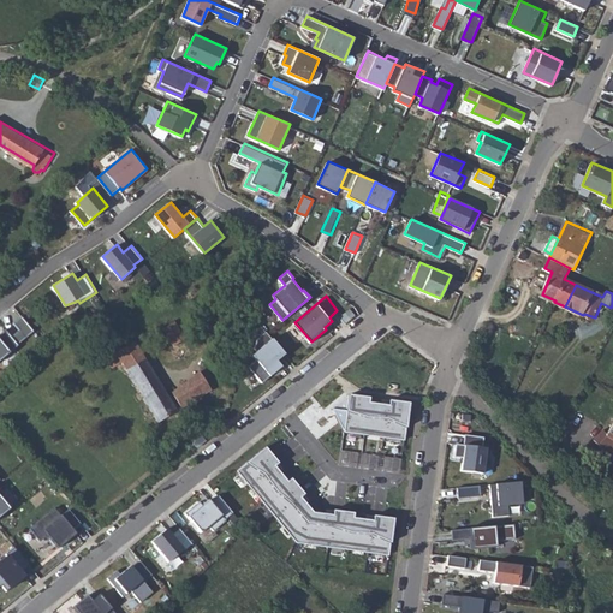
[(0,333),(0,359),(35,329),(23,315),(15,321),(21,328),(12,335),(6,328),(0,333)]
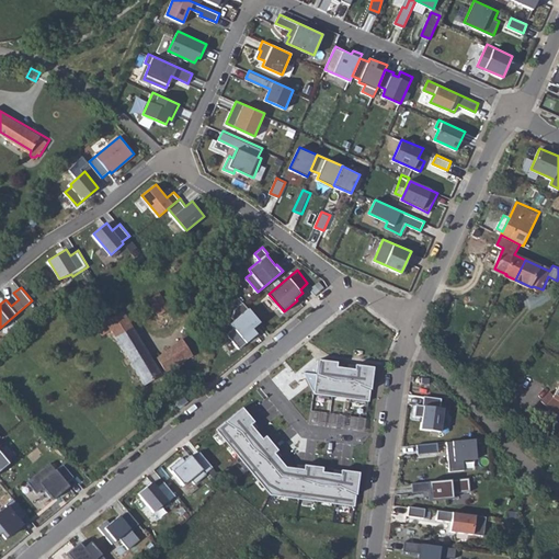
[(160,291),(148,298),(159,316),(171,307),(160,291)]
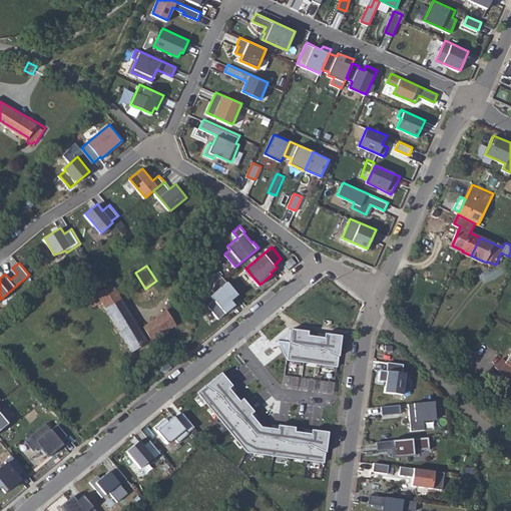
[(237,294),(221,275),(214,281),(212,290),(214,292),(210,295),(214,299),(207,305),(219,318),(235,305),(231,300),(237,294)]
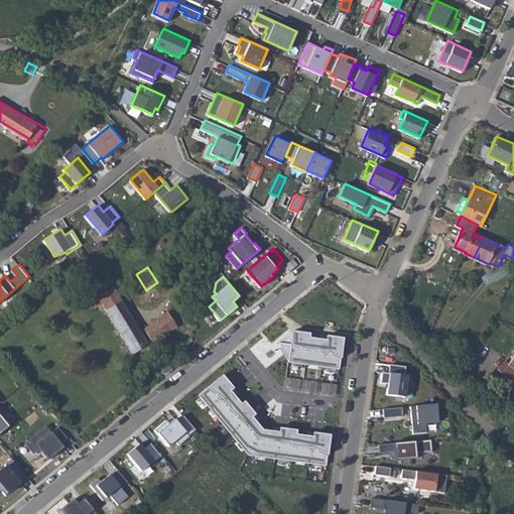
[(98,293),(90,298),(95,307),(103,303),(134,353),(149,343),(114,283),(98,293)]
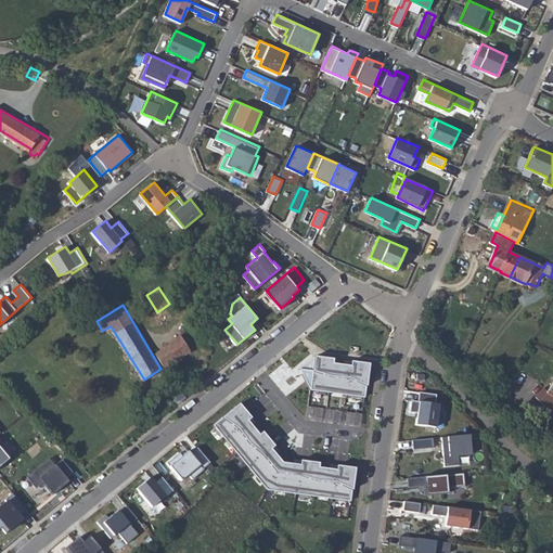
[(182,334),(170,343),(179,357),(191,349),(182,334)]
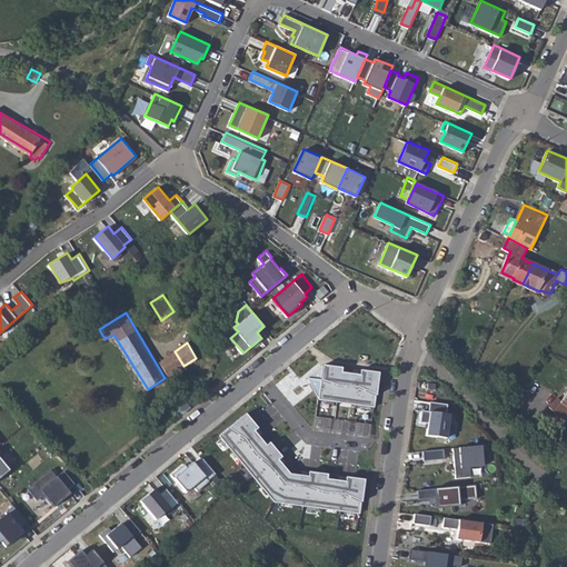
[(175,351),(160,361),(168,376),(183,366),(175,351)]
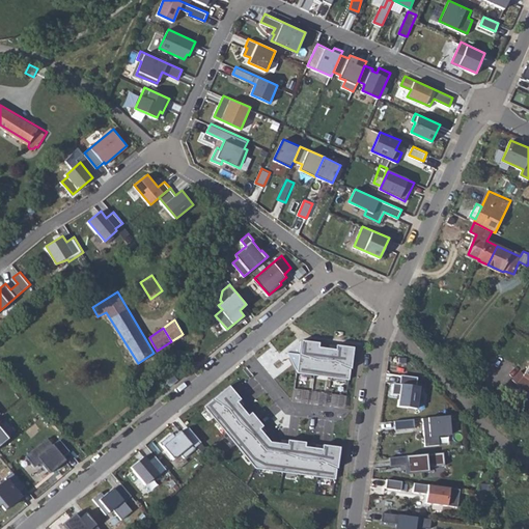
[(298,372),(352,380),(355,347),(302,341),(287,352),(298,372)]
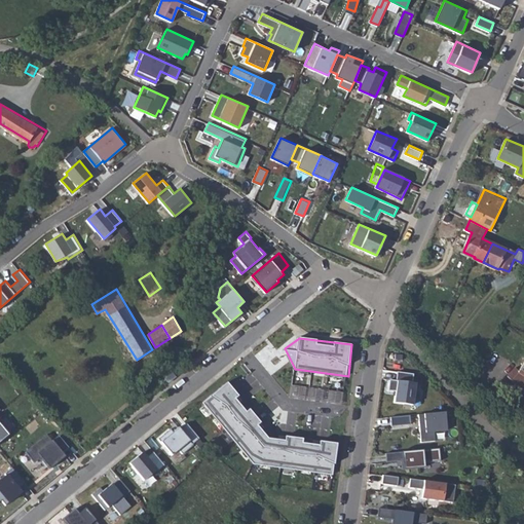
[(391,379),(389,389),(398,391),(396,403),(413,406),(417,384),(414,383),(416,374),(400,372),(398,380),(391,379)]
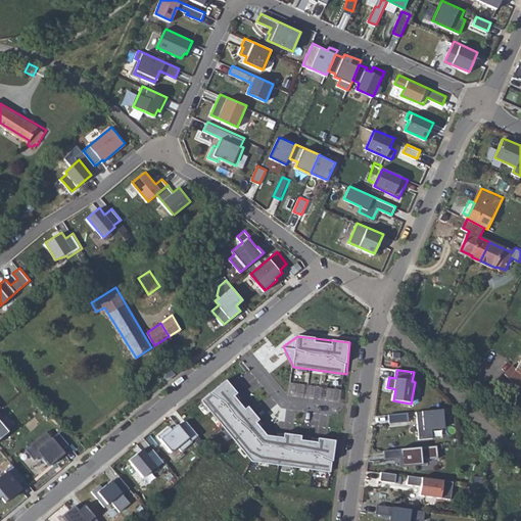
[(332,472),(335,439),(269,432),(226,380),(203,398),(253,462),(332,472)]
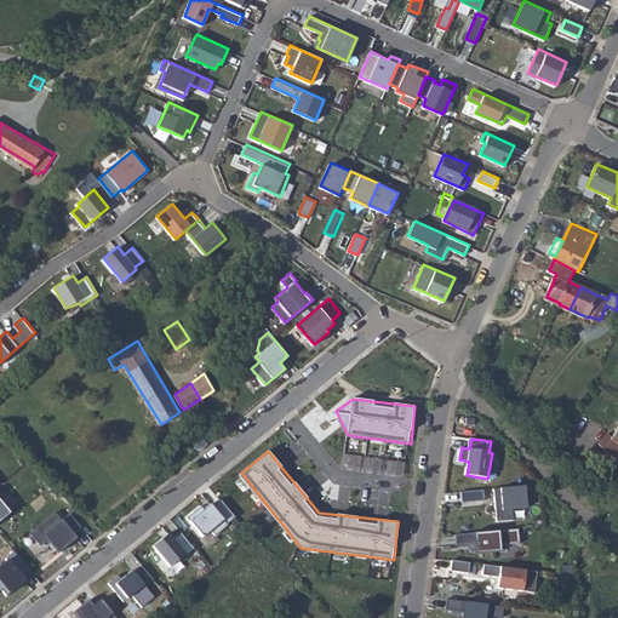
[(525,484),(501,486),(503,508),(527,507),(525,484)]
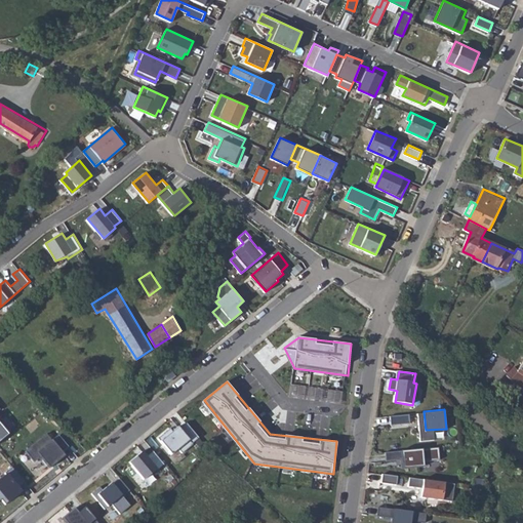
[(411,412),(392,414),(393,424),(412,421),(411,412)]
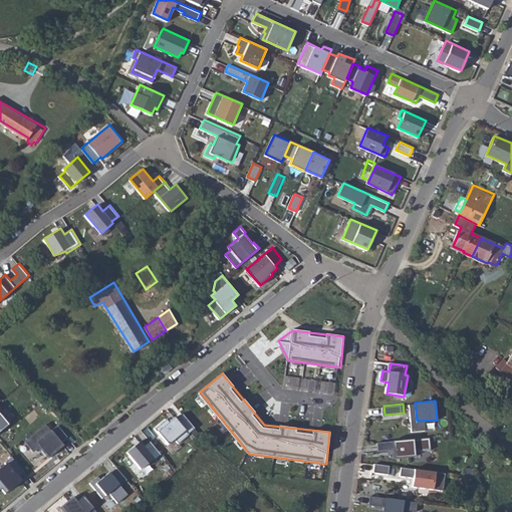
[(196,427),(184,412),(177,418),(176,416),(170,420),(168,417),(156,427),(169,443),(176,438),(180,442),(190,433),(189,432),(196,427)]
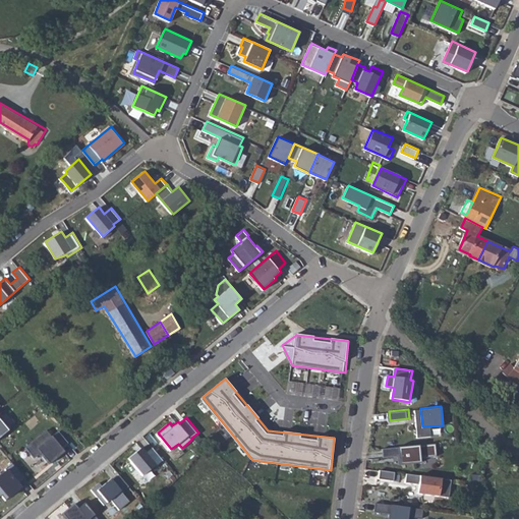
[(48,427),(26,446),(35,456),(40,453),(43,453),(51,462),(66,450),(48,427)]
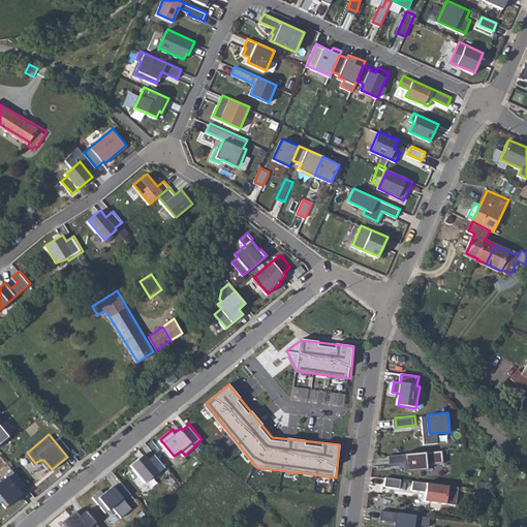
[(443,460),(443,450),(390,454),(391,463),(406,462),(407,470),(410,470),(428,467),(427,463),(443,460)]
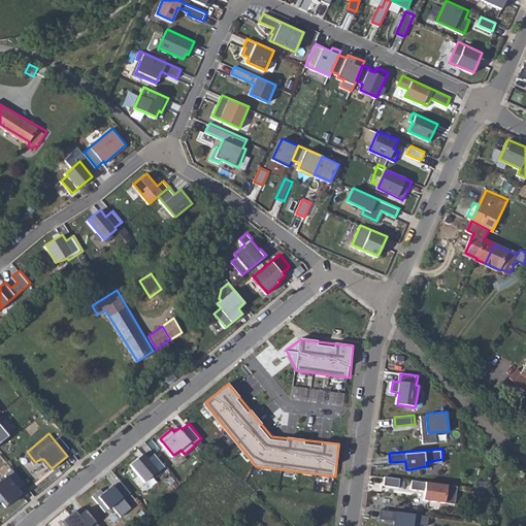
[(167,465),(156,451),(149,457),(144,452),(131,463),(145,481),(159,469),(160,471),(167,465)]
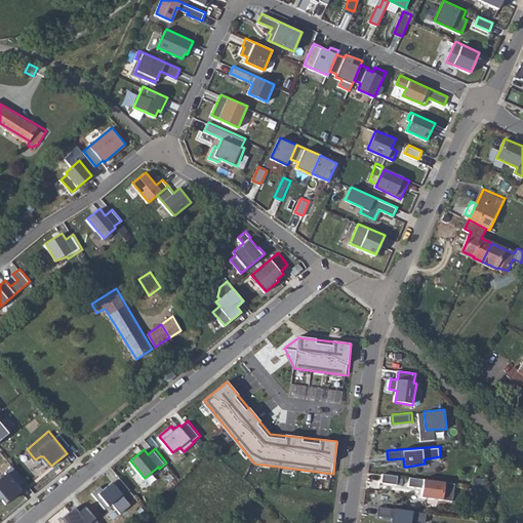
[(27,481),(13,465),(6,471),(7,472),(0,478),(0,499),(3,497),(7,503),(23,489),(21,486),(27,481)]
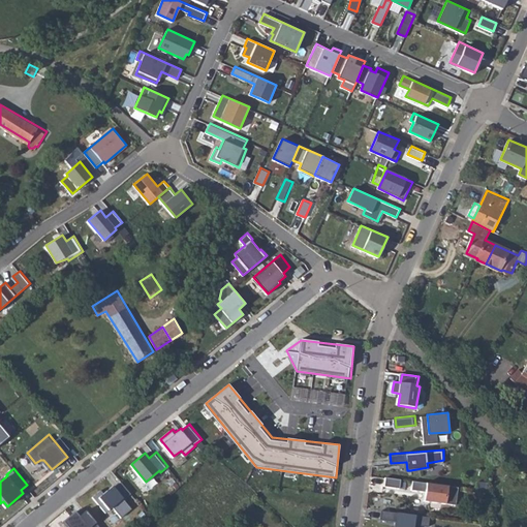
[(402,477),(388,475),(385,485),(401,487),(402,477)]
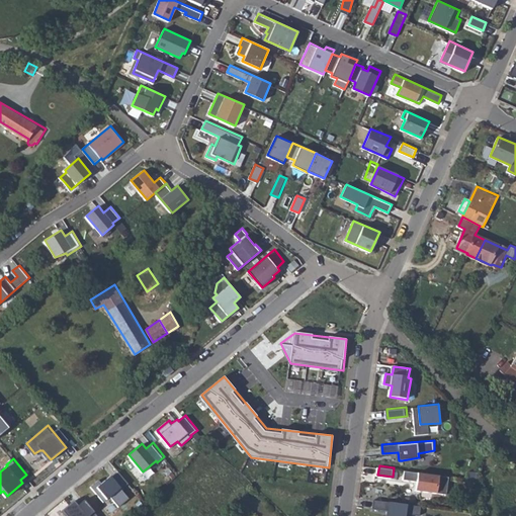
[(130,482),(119,469),(112,476),(111,475),(102,482),(100,478),(92,485),(104,501),(111,495),(119,505),(130,497),(122,488),(130,482)]
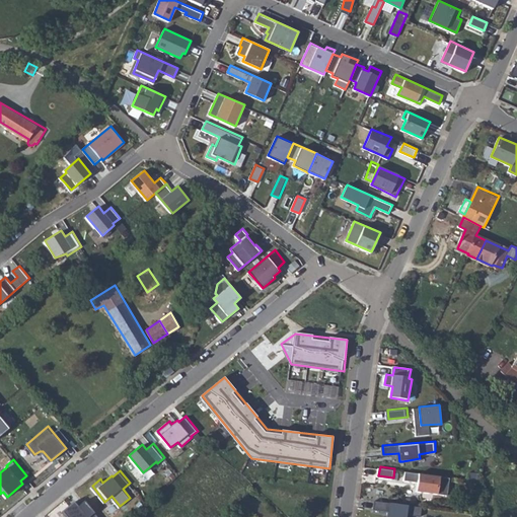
[(451,476),(407,470),(405,479),(419,481),(418,490),(449,494),(451,476)]
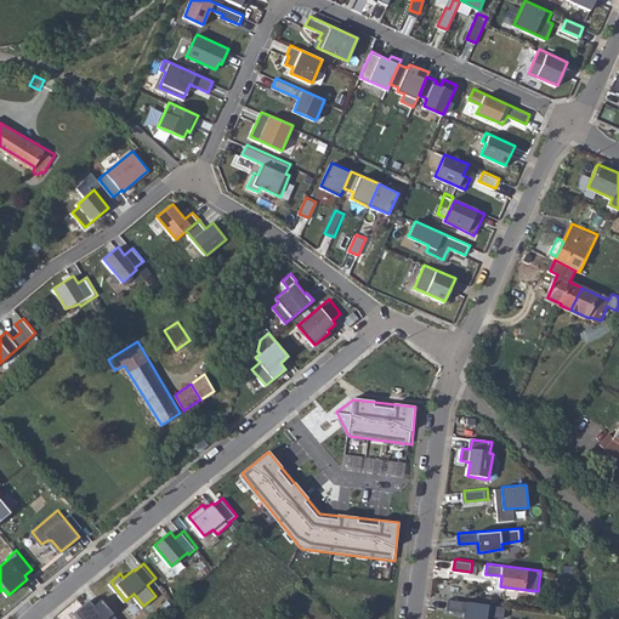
[(571,575),(560,574),(558,583),(569,584),(571,575)]
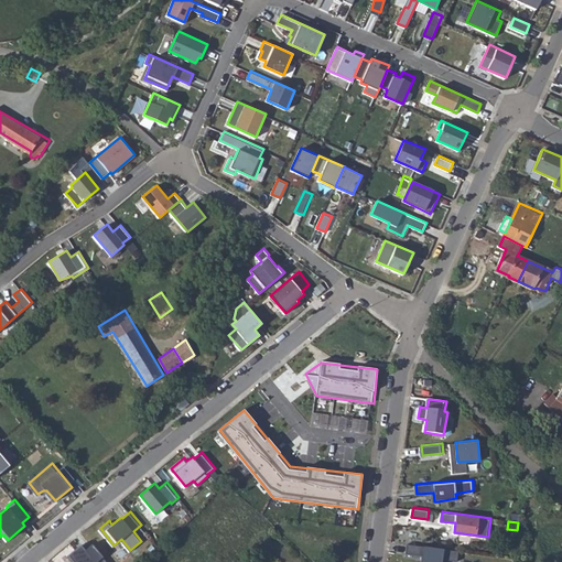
[(108,561),(93,542),(86,549),(80,553),(76,548),(68,554),(74,561),(108,561)]
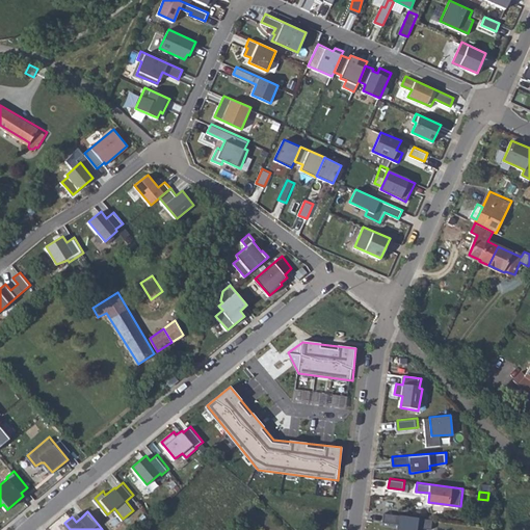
[(77,512),(72,517),(76,522),(81,518),(77,512)]
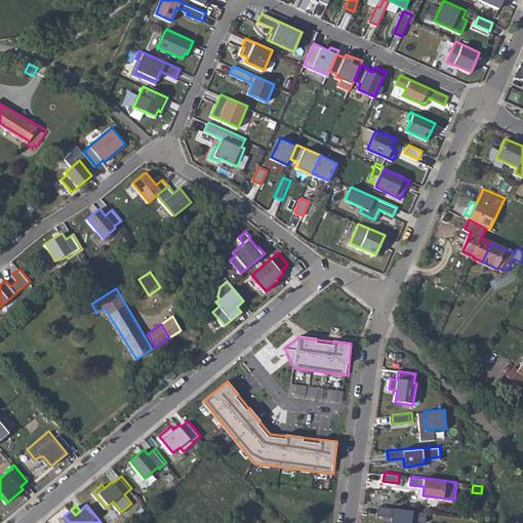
[(429,511),(381,506),(380,514),(395,516),(394,522),(415,522),(416,519),(428,521),(429,511)]
